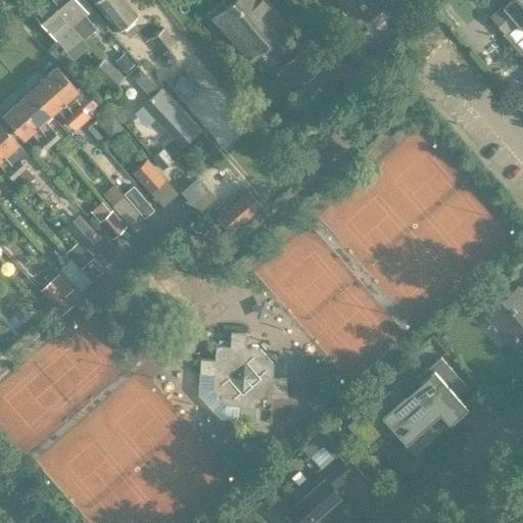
[(65,50),(81,38),(49,0),(45,0),(33,11),(65,50)]
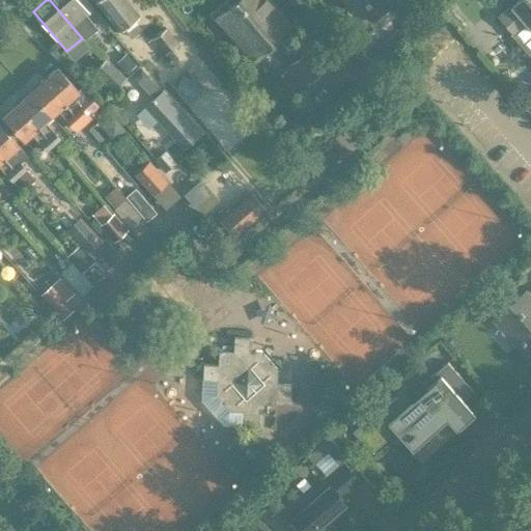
[(77,0),(50,0),(82,38),(84,40),(98,29),(85,15),(88,12),(77,0)]
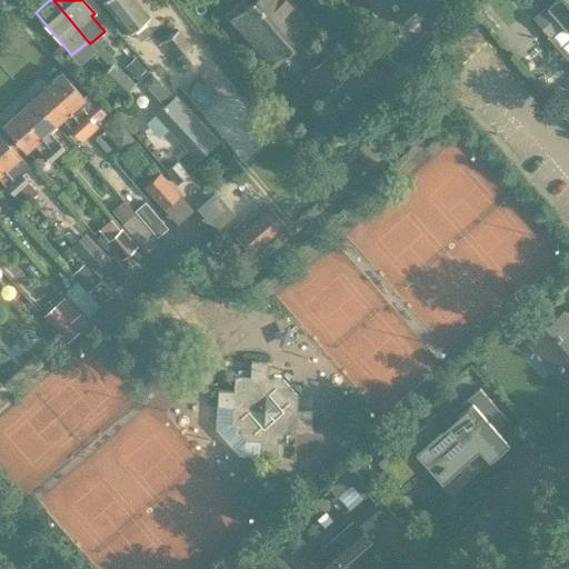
[(142,20),(149,16),(137,0),(103,0),(128,32),(132,29),(141,39),(151,31),(142,20)]
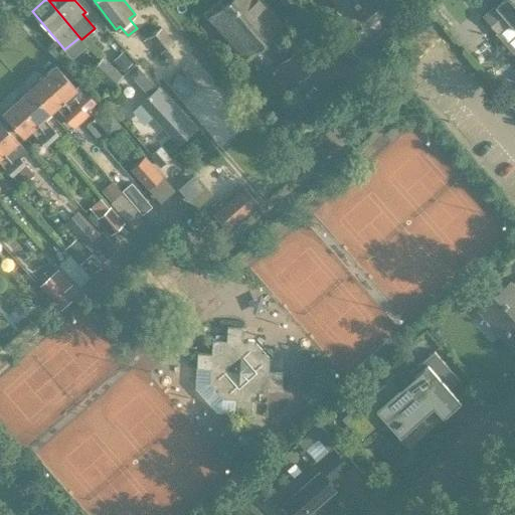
[(243,54),(280,23),(261,0),(228,0),(210,15),(243,54)]
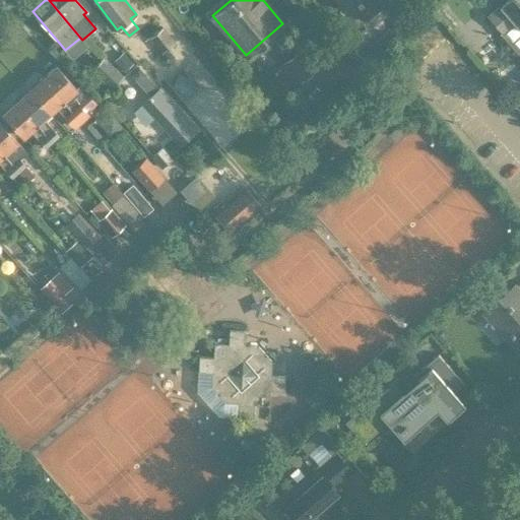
[(368,14),(384,0),(320,0),(322,1),(323,0),(337,0),(340,2),(337,5),(341,10),(346,9),(349,13),(360,4),(368,14)]
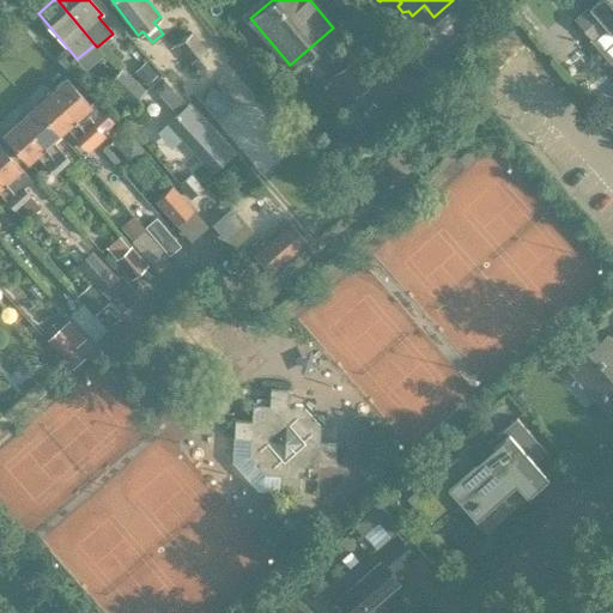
[(612,0),(595,0),(575,18),(590,36),(588,38),(612,66),(612,64),(612,0)]
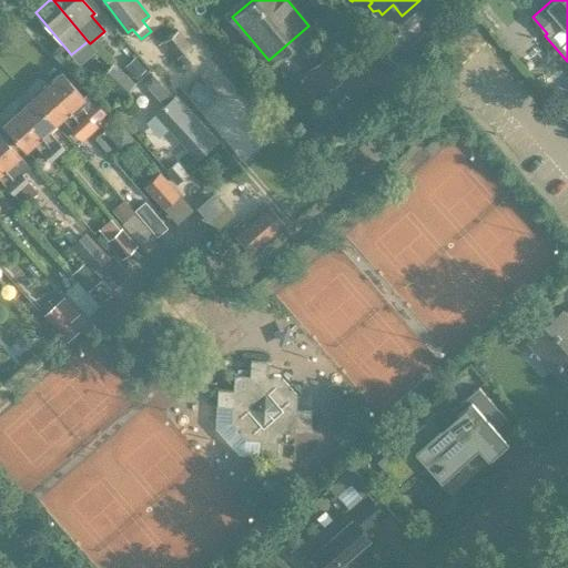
[(178,57),(191,46),(176,28),(163,40),(178,57)]
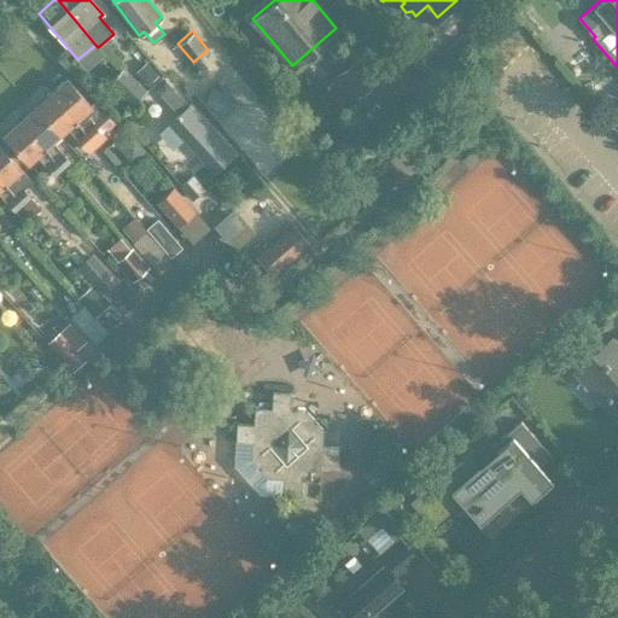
[(356,98),(388,73),(368,48),(337,75),(356,98)]
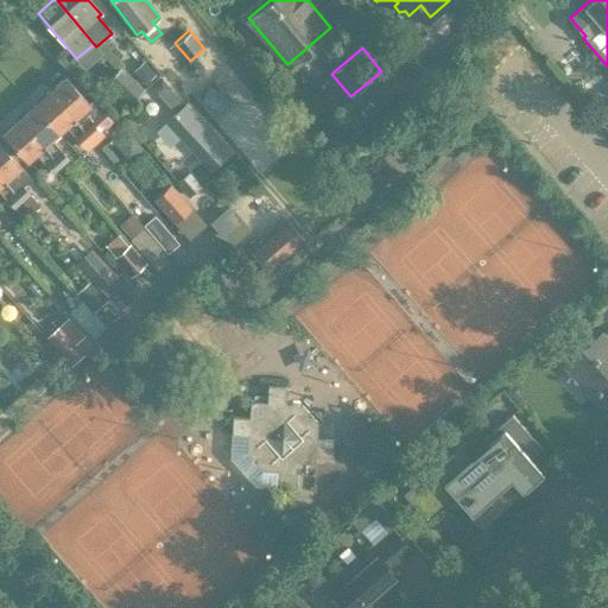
[(202,65),(198,61),(192,59),(188,63),(187,69),(190,74),(196,75),(201,71),(202,65)]
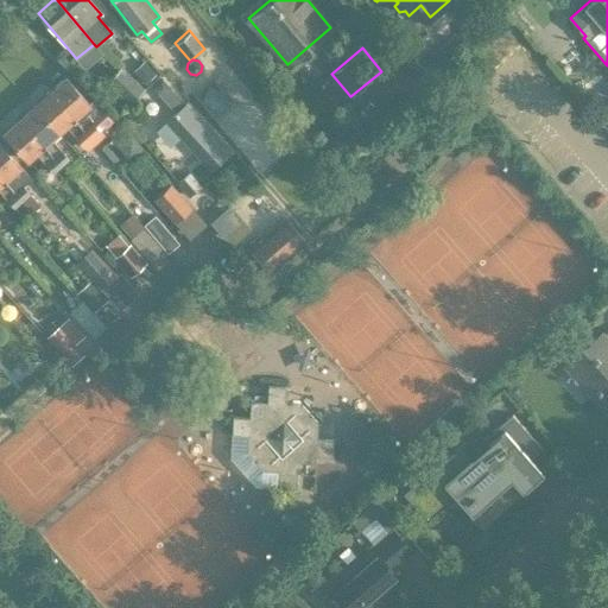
[(156,74),(146,63),(134,73),(145,83),(156,74)]
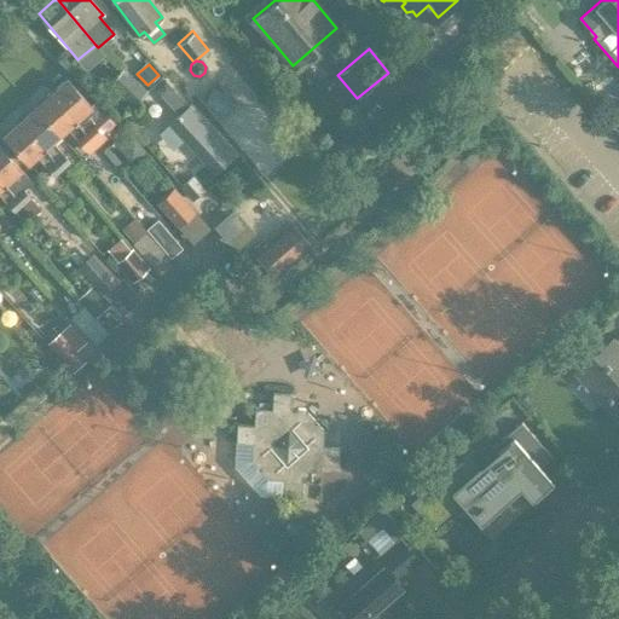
[(134,105),(148,91),(123,68),(110,82),(134,105)]
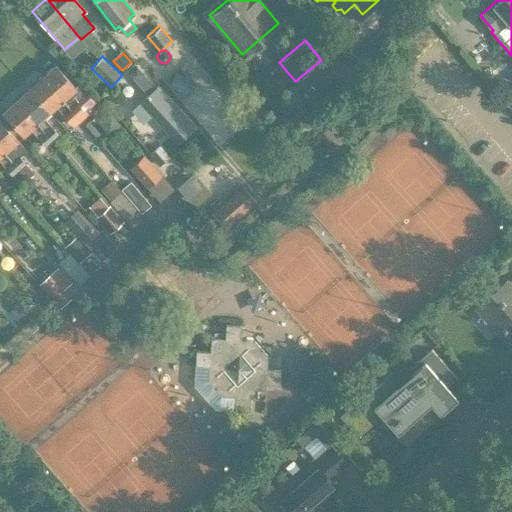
[(84,98),(75,88),(55,65),(41,77),(77,116),(83,111),(77,105),(84,98)]
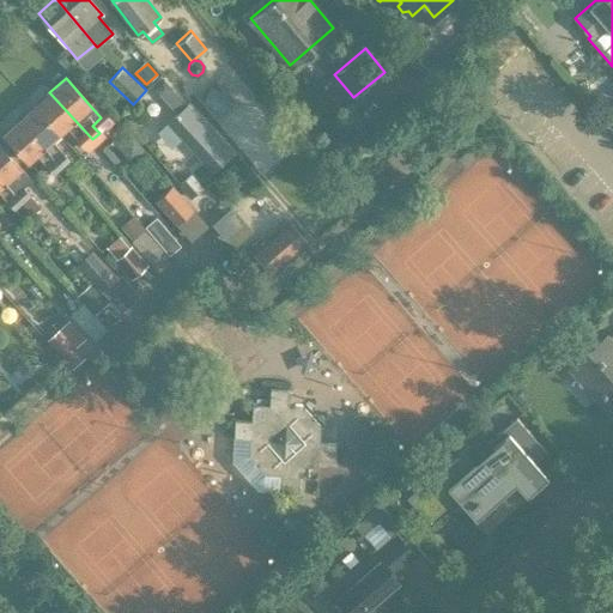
[(159,92),(167,92),(171,87),(163,79),(155,87),(159,92)]
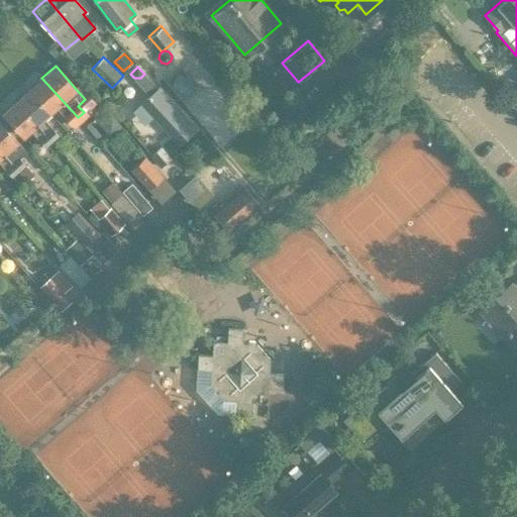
[(188,97),(196,83),(178,73),(170,87),(188,97)]
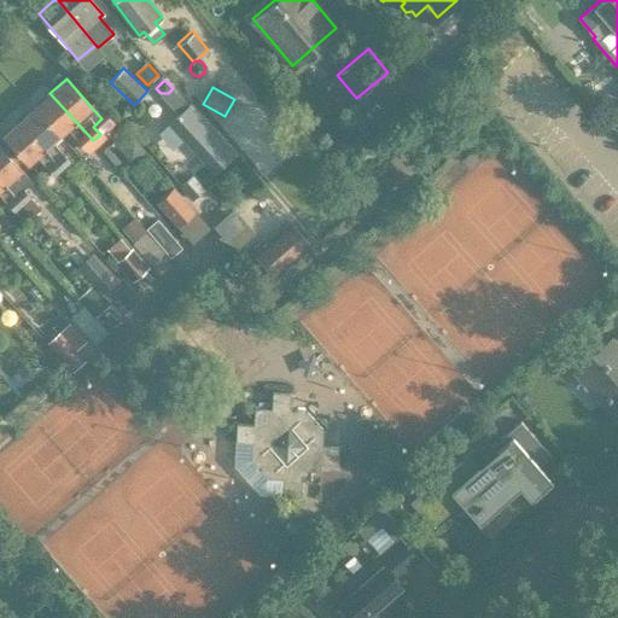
[(85,147),(93,140),(50,93),(35,106),(60,134),(66,128),(85,147)]
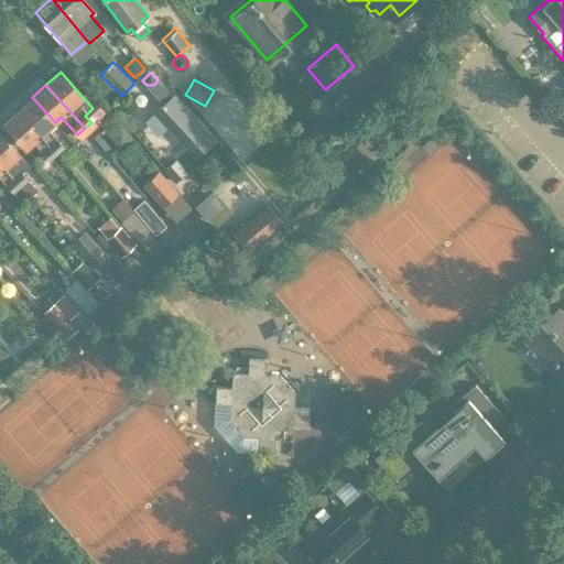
[(173,95),(165,101),(154,112),(196,158),(215,140),(173,95)]
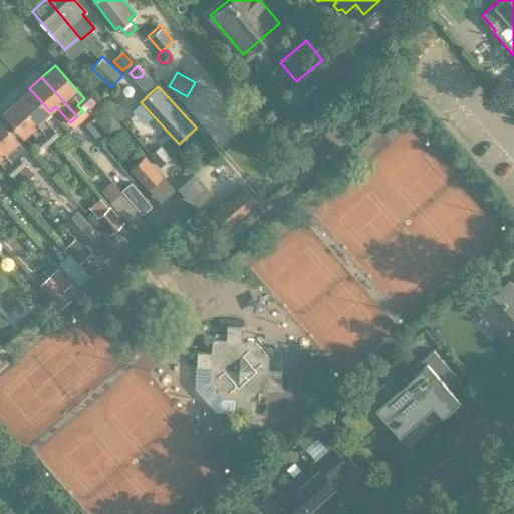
[(43,117),(50,111),(29,88),(16,100),(51,140),(58,134),(43,117)]
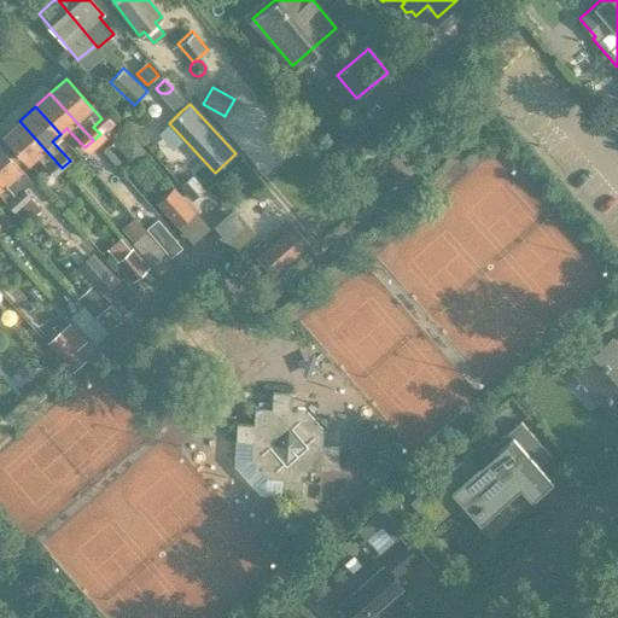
[(53,175),(62,168),(19,121),(4,134),(29,162),(36,156),(53,175)]
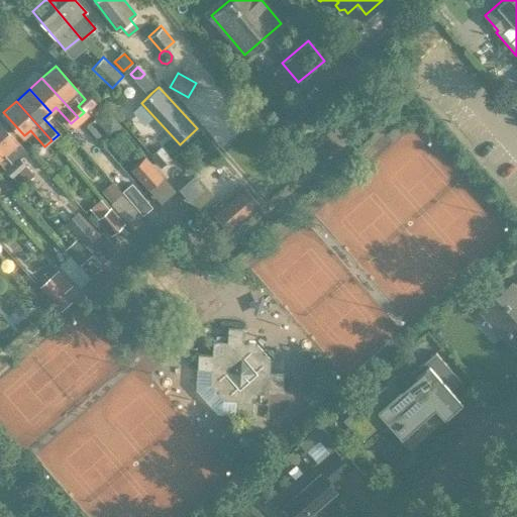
[(26,151),(17,141),(0,121),(0,148),(19,170),(27,180),(34,174),(19,158),(26,151)]
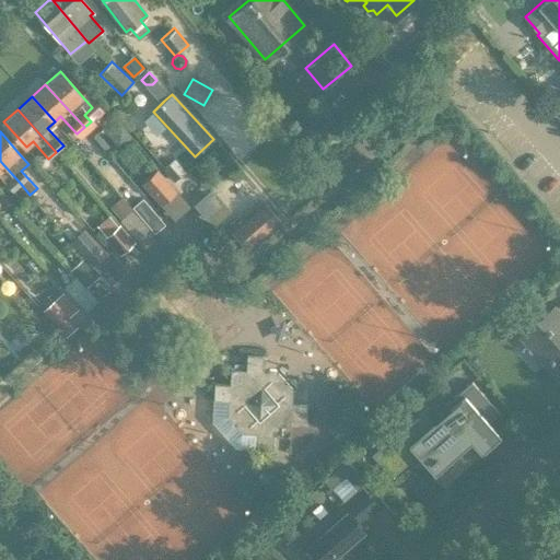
[(120,153),(114,159),(127,175),(135,168),(120,153)]
